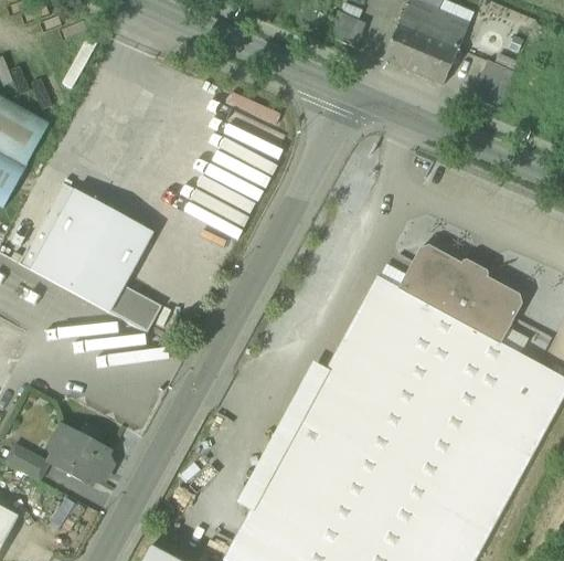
[(410,0),(406,8),(424,14),(429,0),(410,0)]
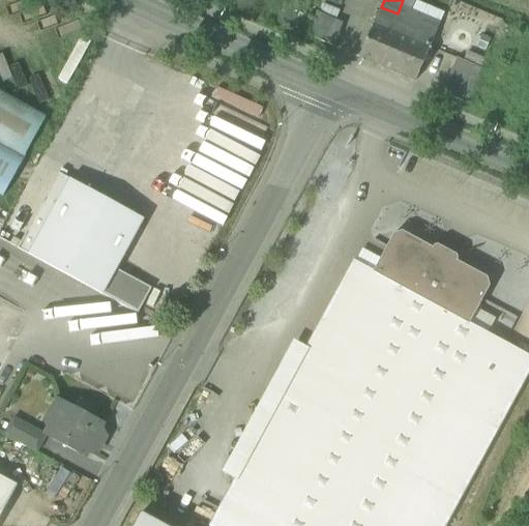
[(391,28),(398,13),(381,7),(375,22),(391,28)]
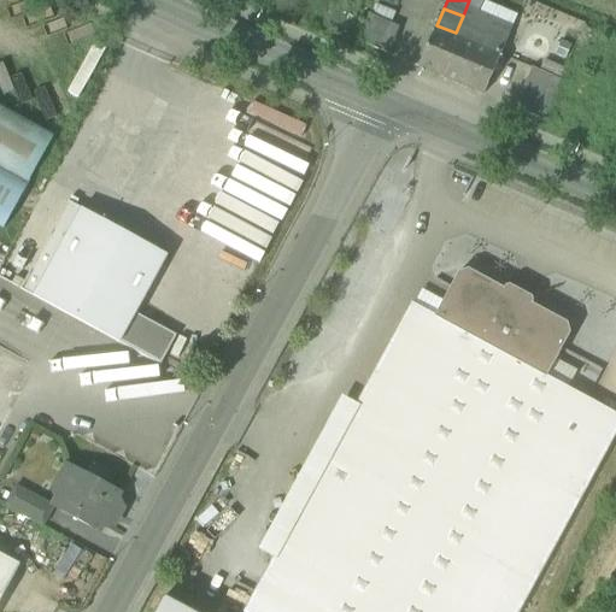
[(359,39),(388,51),(399,24),(370,11),(359,39)]
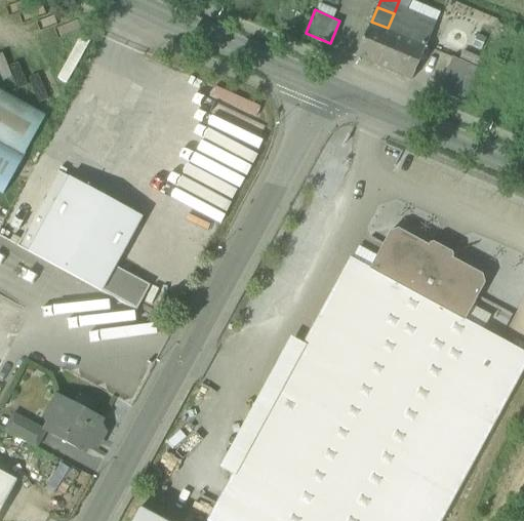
[(420,9),(417,17),(415,23),(432,30),(437,16),(420,9)]
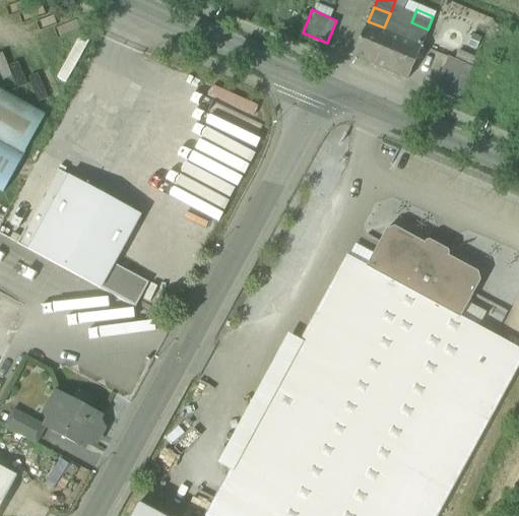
[(422,44),(428,29),(411,22),(413,17),(402,12),(399,17),(393,31),(422,44)]
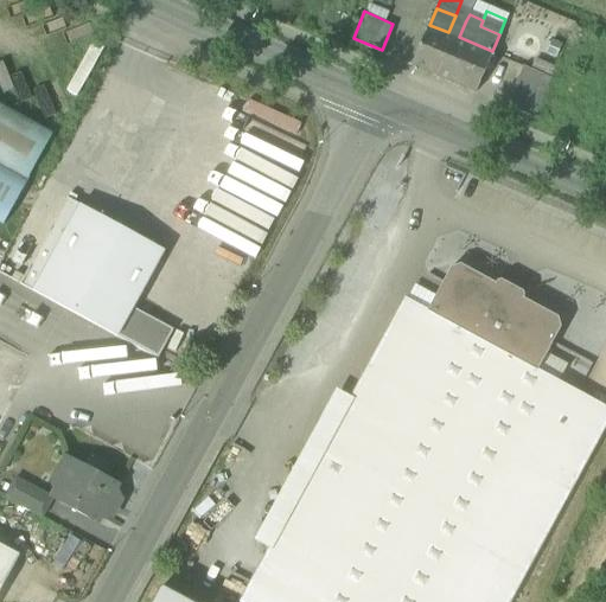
[(448,32),(459,37),(466,20),(455,15),(448,32)]
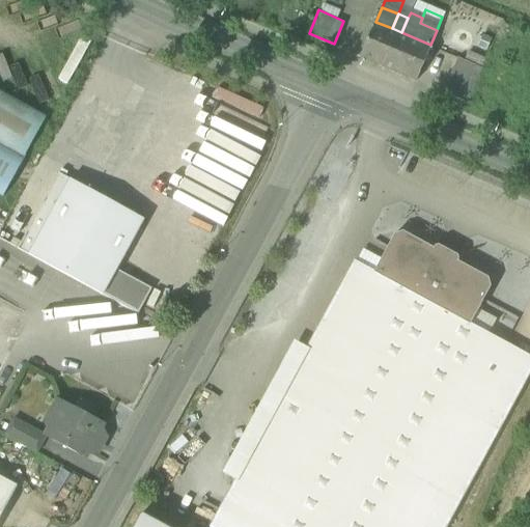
[(361,55),(417,78),(430,45),(401,32),(392,28),(375,22),(374,21),(361,55)]
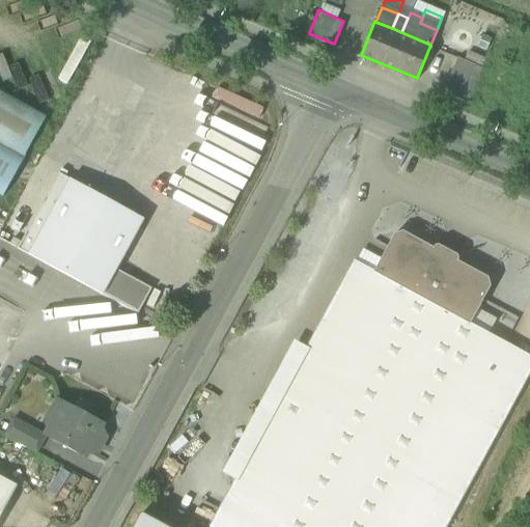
[(443,89),(467,100),(482,65),(457,55),(443,89)]
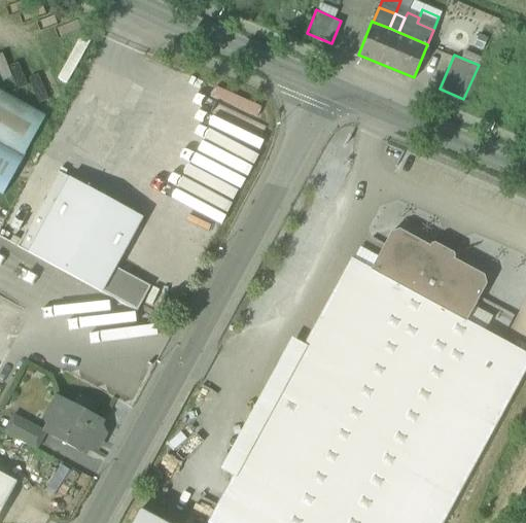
[(0,86),(0,139),(25,153),(46,113),(0,86)]
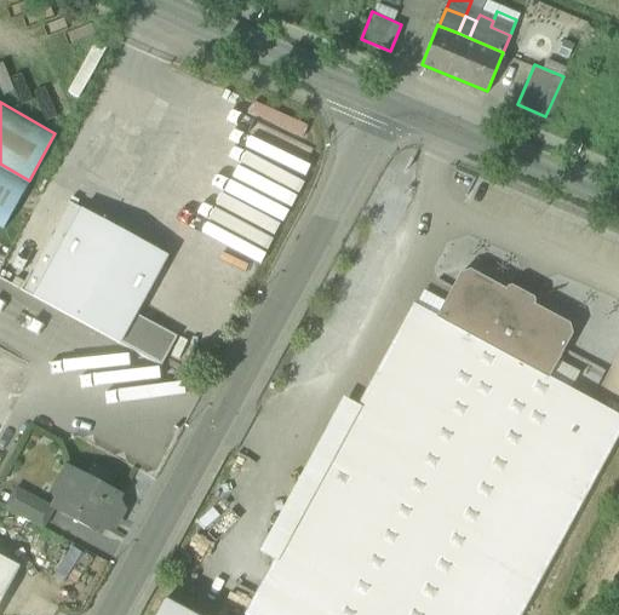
[(30,180),(29,180),(0,164),(0,224),(4,226),(30,180)]
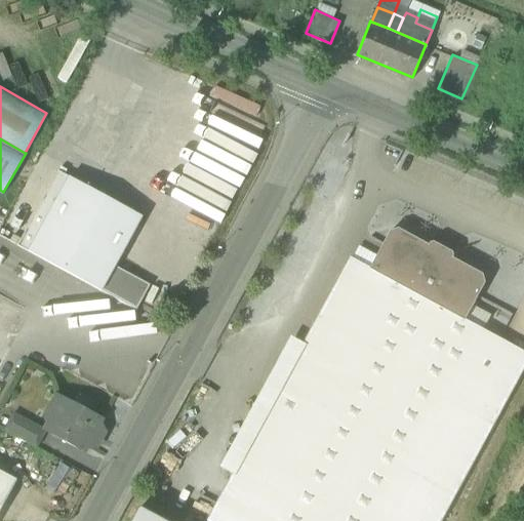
[(17,244),(103,289),(116,264),(143,215),(58,169),(17,244)]
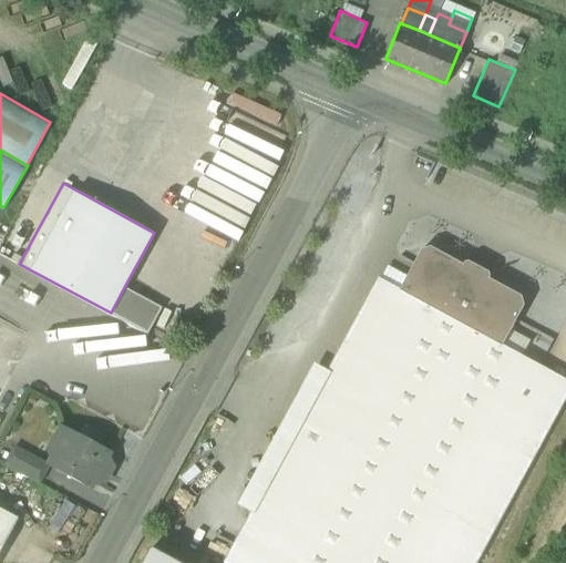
[(422,248),(400,288),(503,344),(525,304),(522,295),(490,277),(487,275),(480,277),(469,272),(466,264),(464,263),(431,245),(422,248)]
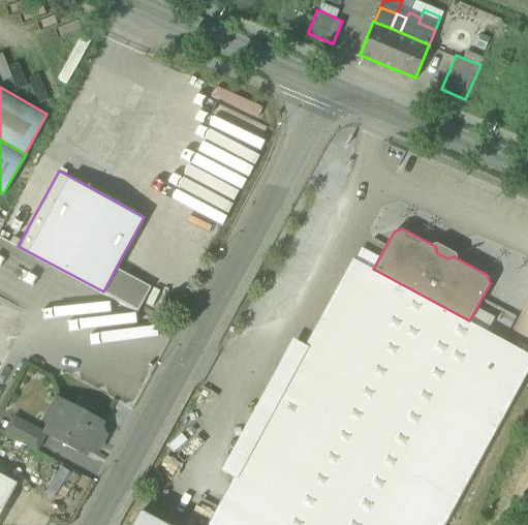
[(434,242),(433,245),(435,246),(437,253),(447,258),(455,256),(457,258),(458,256),(457,252),(438,242),(434,242)]
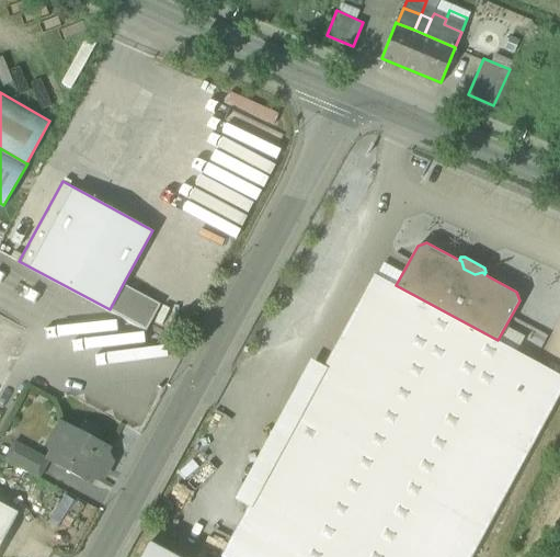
[(470,556),(559,391),(559,373),(498,340),(396,285),(375,273),(330,357),(250,504),(220,556),(470,556)]
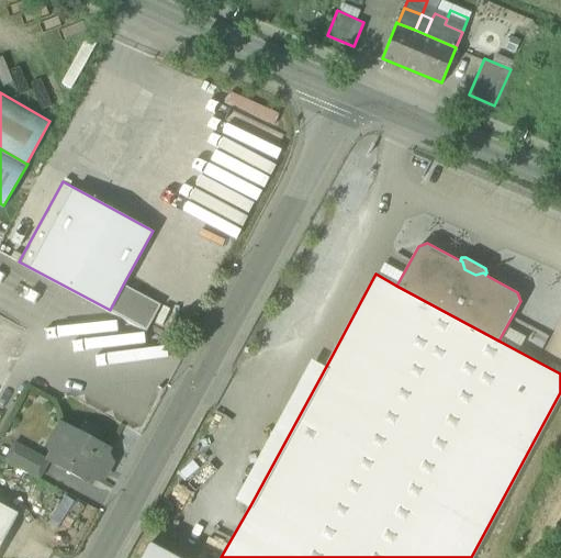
[(160,303),(124,282),(110,310),(146,330),(160,303)]
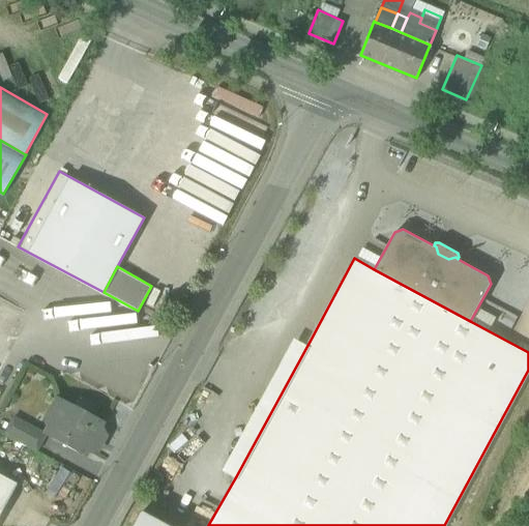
[(236,476),(312,338),(298,329),(223,469),(236,476)]
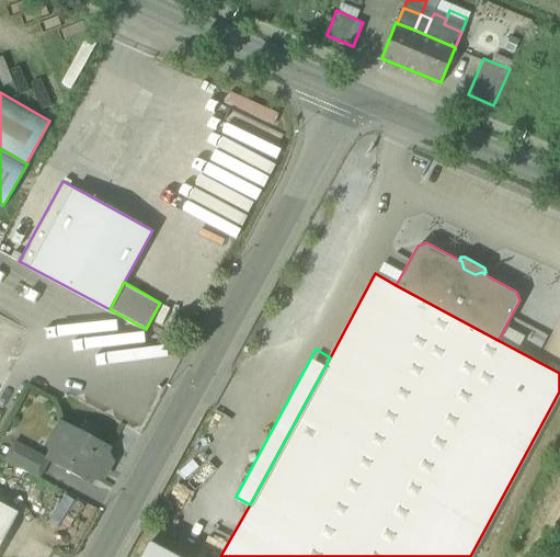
[(49,458),(54,461),(73,425),(60,418),(41,453),(49,458)]
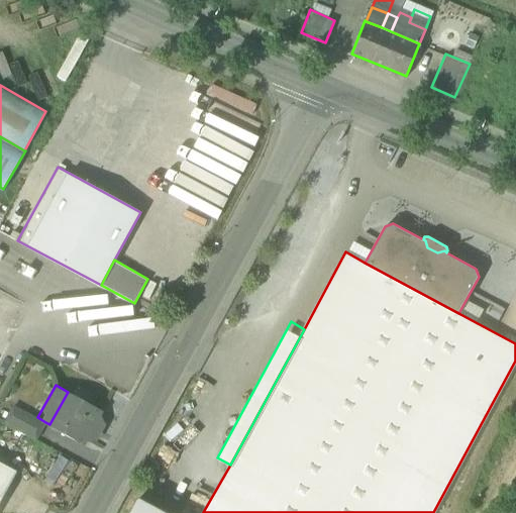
[(49,425),(83,443),(101,410),(68,392),(49,424),(49,425)]
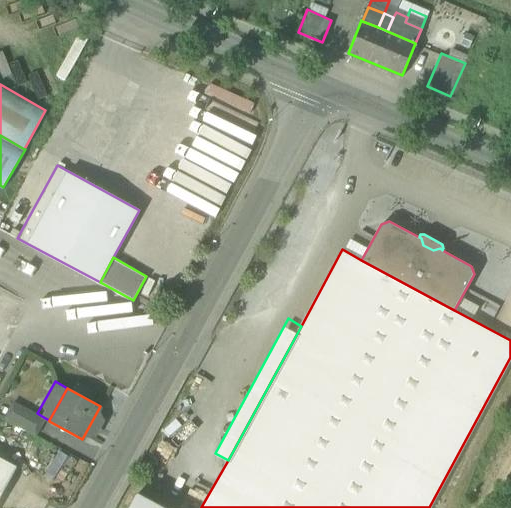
[(5,416),(37,434),(45,418),(37,413),(14,400),(5,416)]
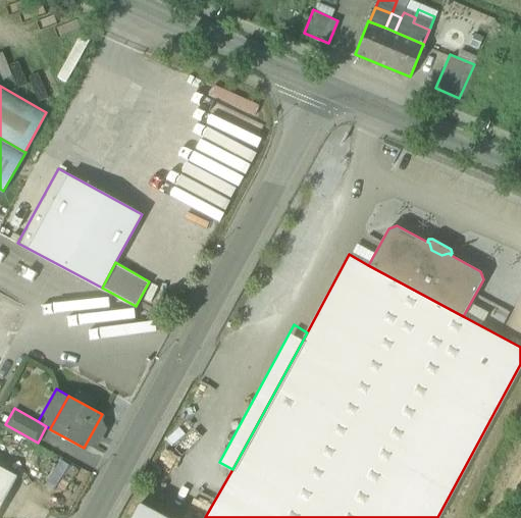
[(0,508),(17,476),(0,466),(0,508)]
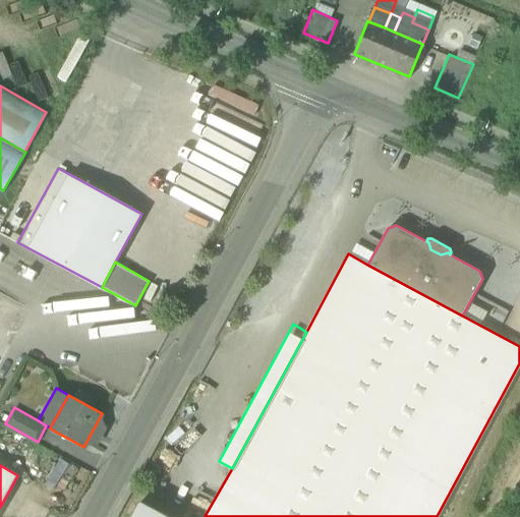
[(130,516),(168,516),(139,501),(130,516)]
